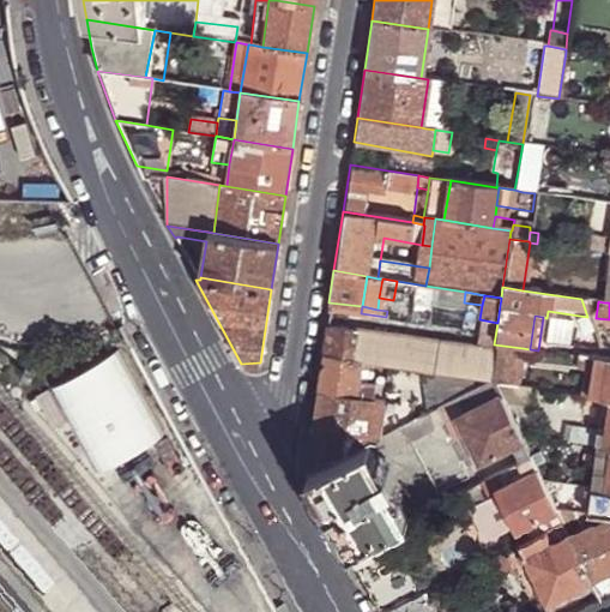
[(476,348),(493,351),(494,345),(497,323),(479,319),(476,348)]
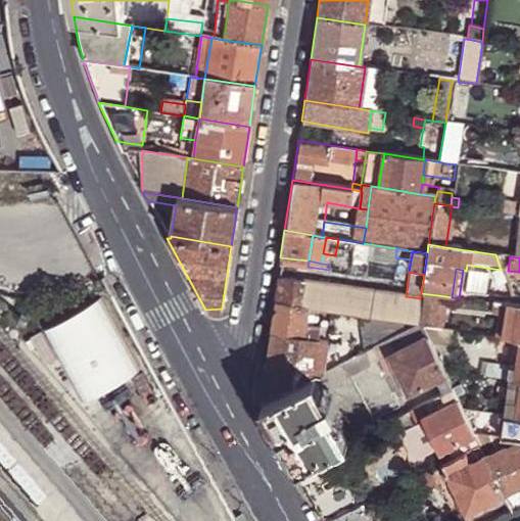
[(278,276),(274,301),(306,306),(329,311),(417,325),(420,298),(406,296),(278,276)]
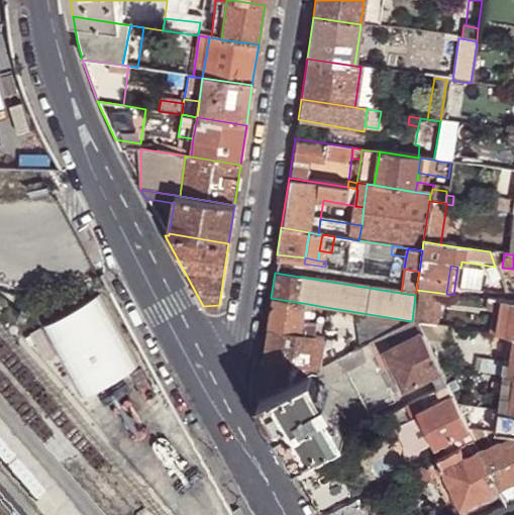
[(415,295),(412,321),(412,322),(414,322),(435,325),(440,293),(416,290),(415,295)]
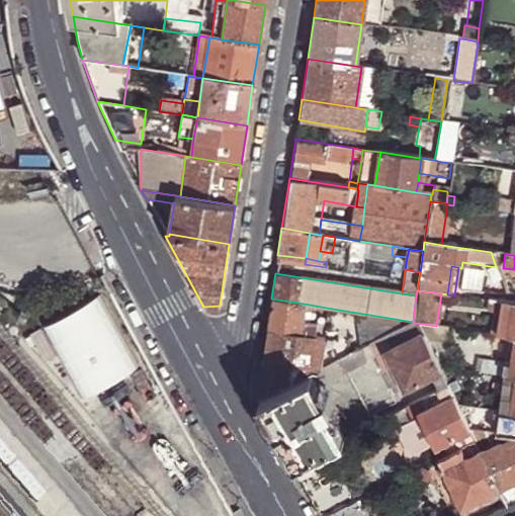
[(98,298),(39,331),(77,399),(137,368),(98,298)]
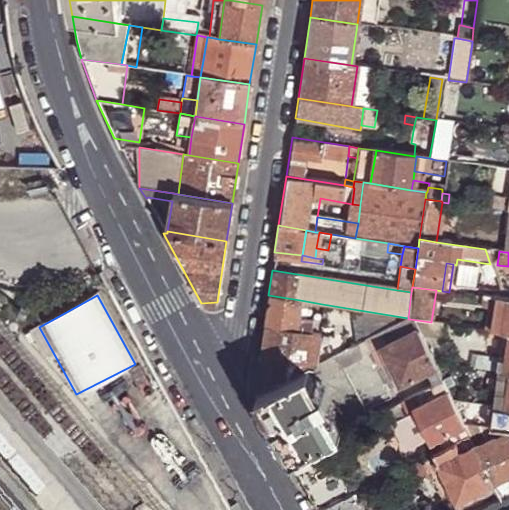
[(268,295),(264,325),(296,330),(300,300),(268,295)]
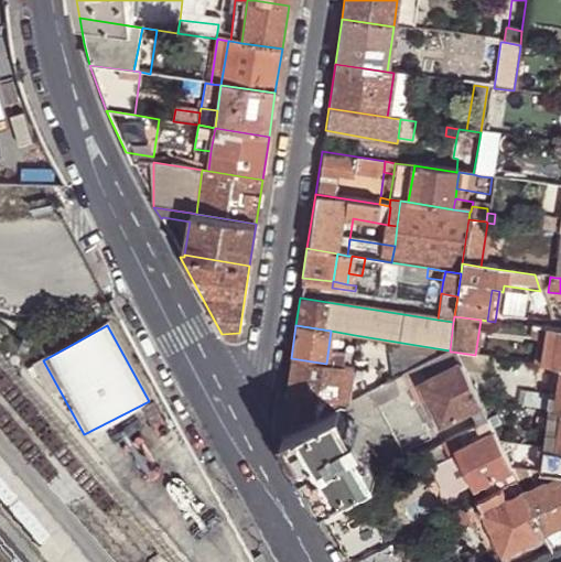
[(537,337),(538,328),(529,327),(528,335),(537,337)]
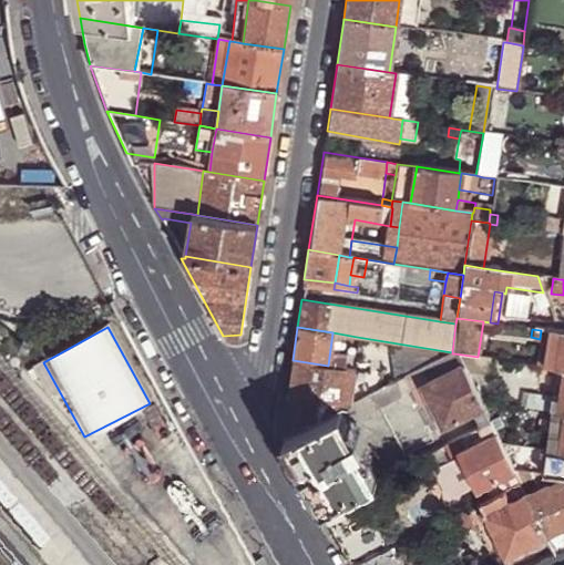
[(560,332),(553,332),(547,331),(543,367),(556,368),(560,332)]
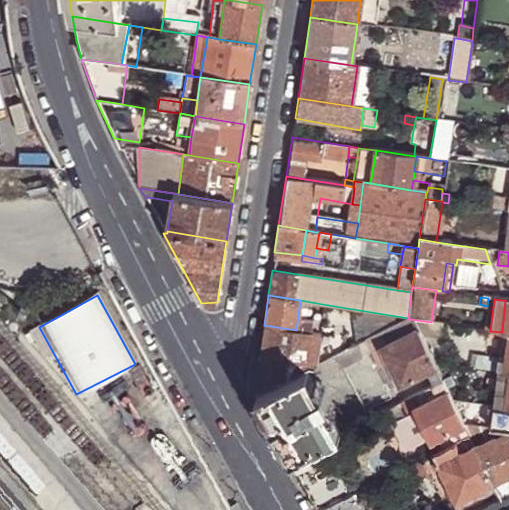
[(431,364),(410,319),(364,340),(377,366),(392,369),(399,385),(433,368),(431,364)]
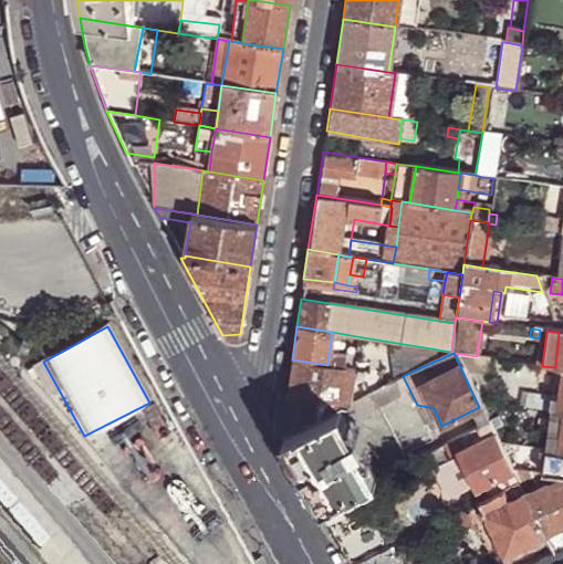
[(292,359),(281,432),(282,432),(335,408),(348,401),(352,368),(327,365),(292,359)]
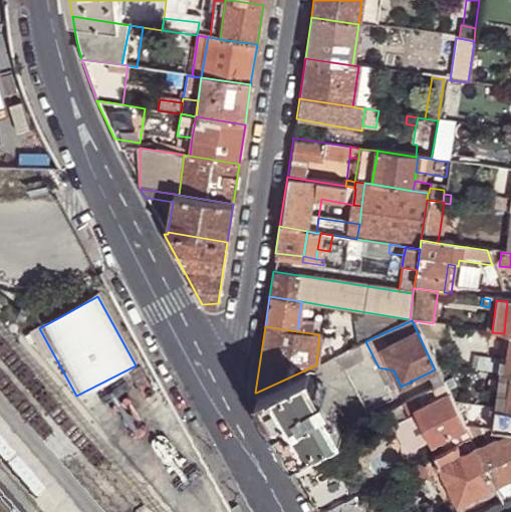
[(506,353),(509,334),(505,333),(500,360),(498,374),(504,374),(507,353),(506,353)]
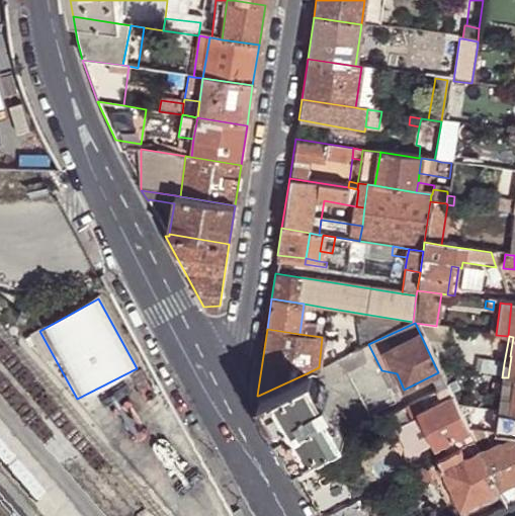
[(394,405),(361,347),(337,359),(369,417),(394,405)]
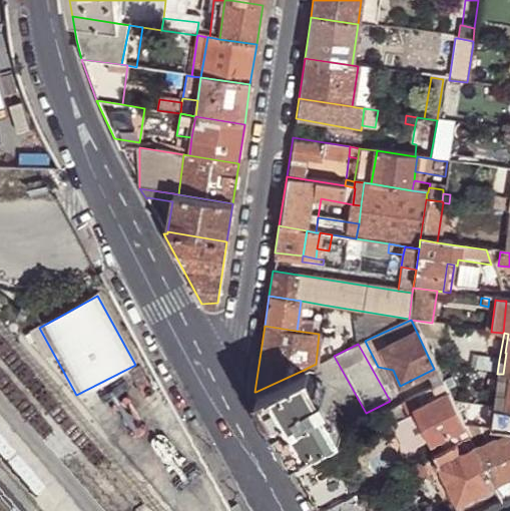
[(497,374),(499,360),(477,357),(475,370),(497,374)]
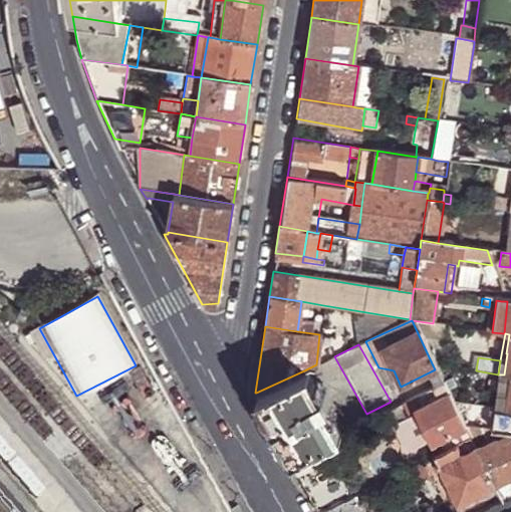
[(394,370),(378,367),(390,391),(401,387),(394,370)]
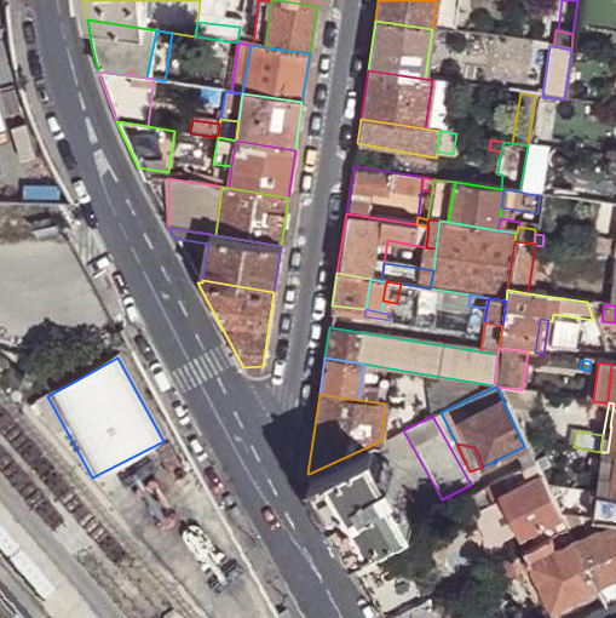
[(367,447),(309,474),(351,553),(396,531),(415,521),(386,468),(380,470),(367,447)]
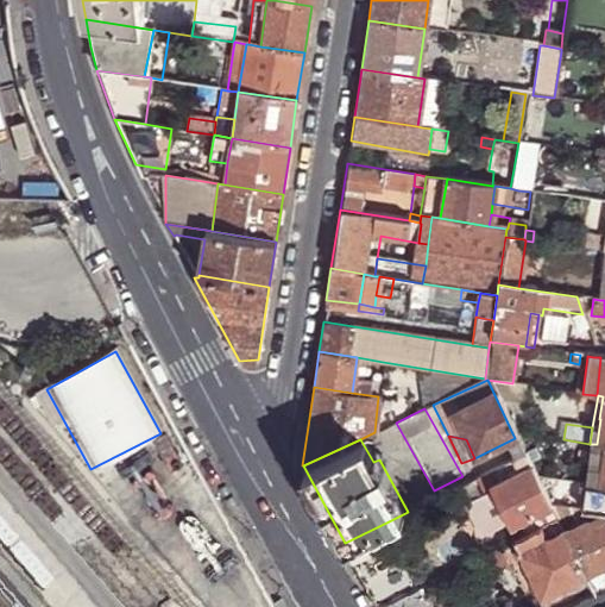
[(599,487),(604,445),(597,444),(590,444),(584,485),(599,487)]
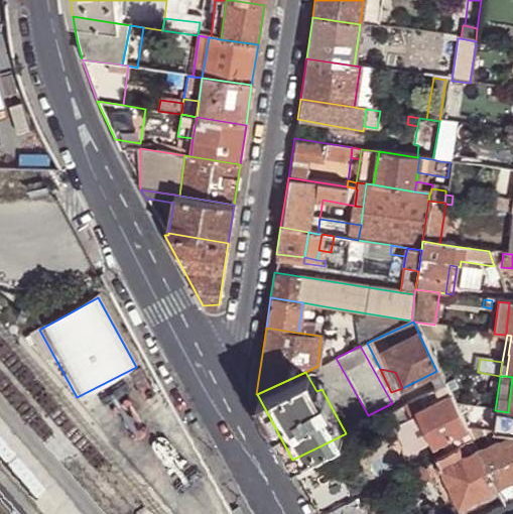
[(453,404),(450,396),(443,386),(402,407),(408,420),(391,428),(403,455),(423,445),(425,450),(439,442),(443,453),(470,439),(457,411),(453,404)]
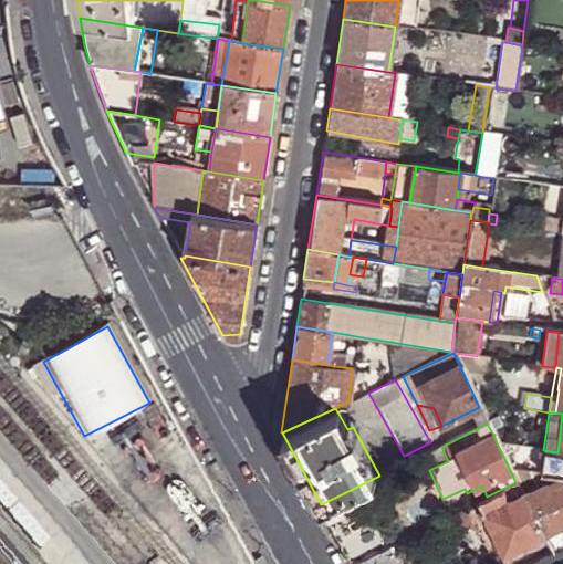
[(542,457),(543,450),(522,447),(497,444),(501,451),(542,457)]
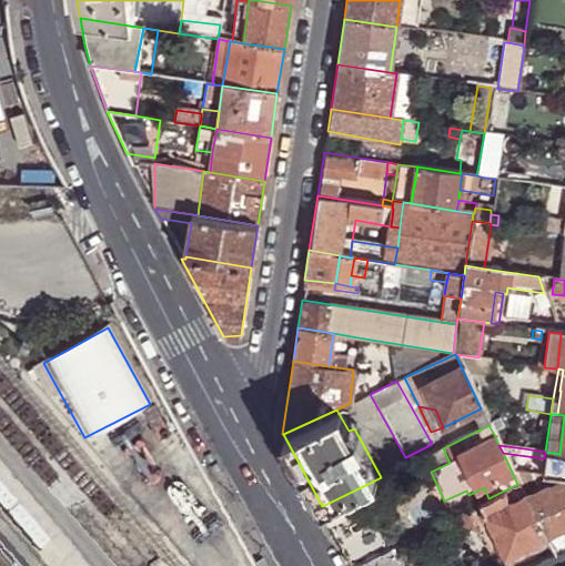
[(564,454),(560,454),(545,452),(544,458),(543,476),(546,476),(564,478),(564,477),(564,454)]
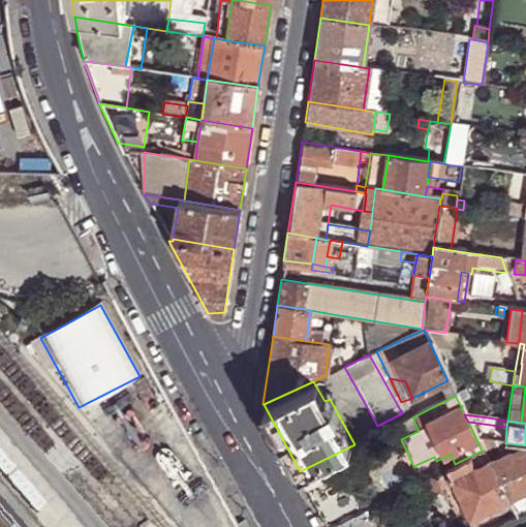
[(525,446),(525,445),(508,443),(511,453),(525,446)]
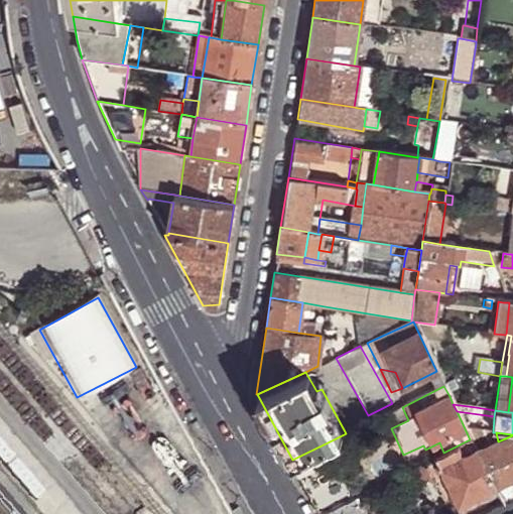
[(512,478),(512,435),(498,441),(476,451),(494,487),(512,479),(512,478)]
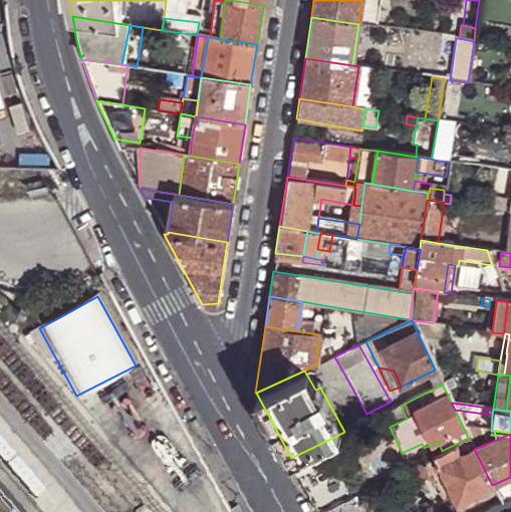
[(469,439),(468,438),(442,451),(442,452),(434,455),(440,466),(474,449),(469,439)]
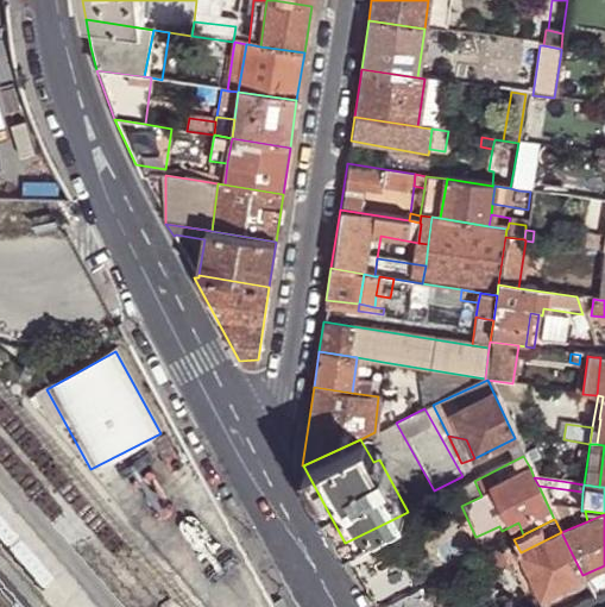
[(345,543),(340,545),(372,606),(378,606),(413,589),(422,584),(389,521),(345,543)]
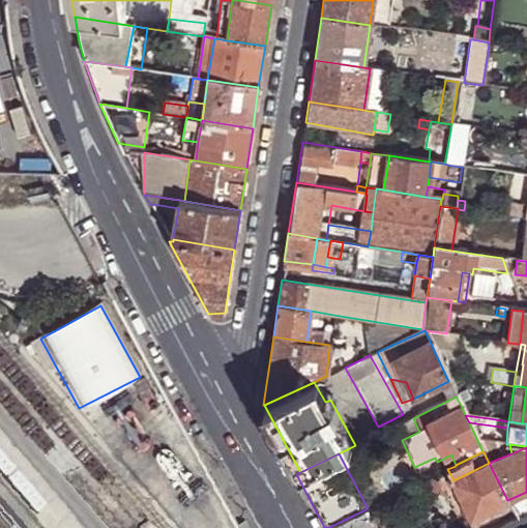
[(507,500),(489,463),(454,480),(471,518),(507,500)]
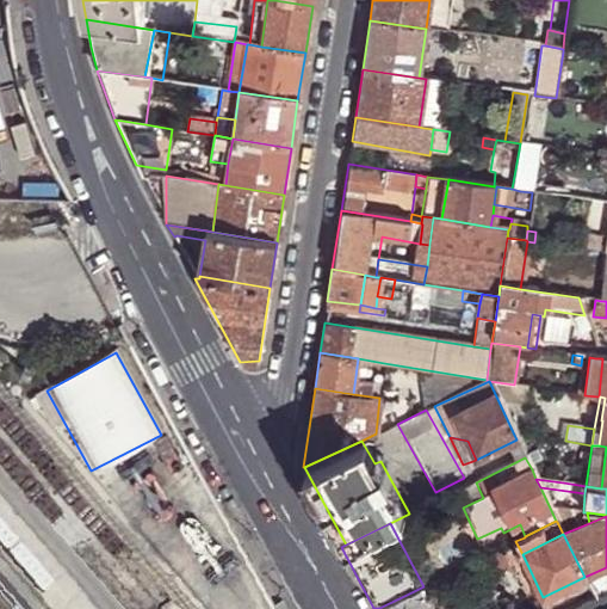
[(509,567),(501,548),(477,560),(488,578),(509,567)]
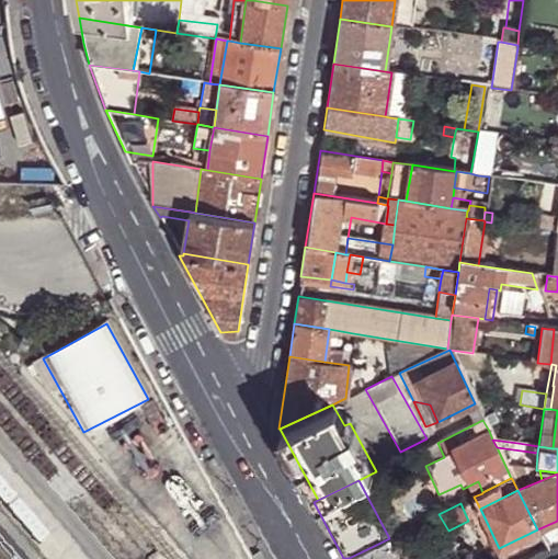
[(557,523),(557,521),(537,529),(539,536),(557,527),(557,523)]
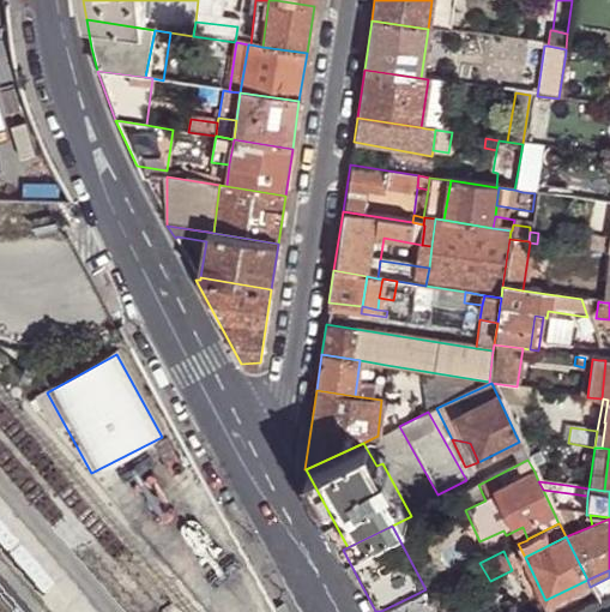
[(427,611),(416,594),(381,611),(427,611)]
